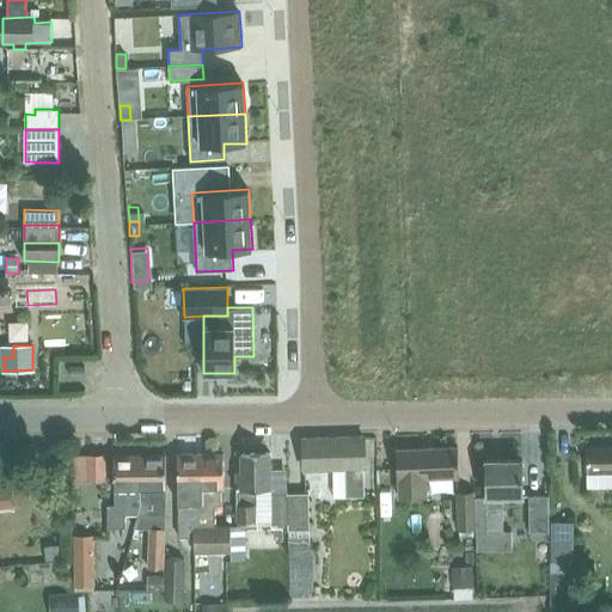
[(365,496),(365,478),(363,436),(304,439),(305,469),(334,467),(335,497),(365,496)]
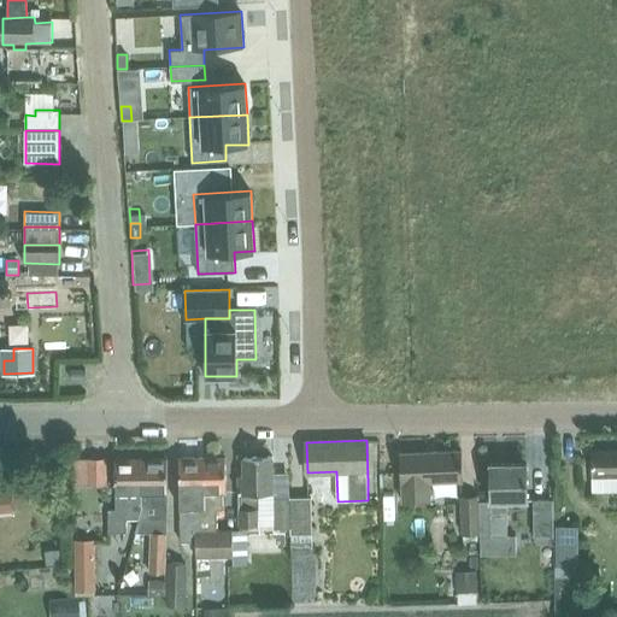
[(616,450),(592,451),(592,492),(616,491),(616,450)]
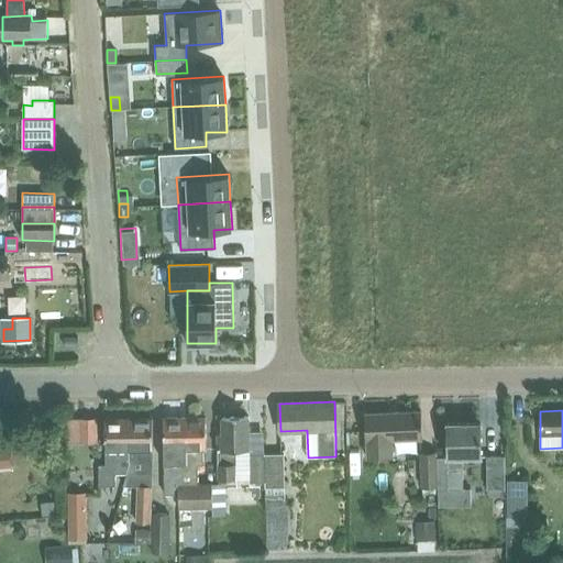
[(365,414),(365,435),(366,459),(394,457),(394,438),(422,437),(421,411),(365,414)]
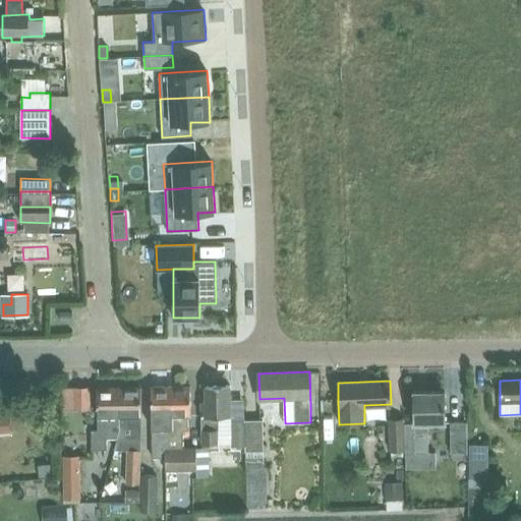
[(171,430),(165,447),(165,457),(166,470),(196,470),(196,449),(196,448),(183,448),(183,430),(188,430),(188,415),(190,415),(190,386),(172,387),(173,430),(171,430)]
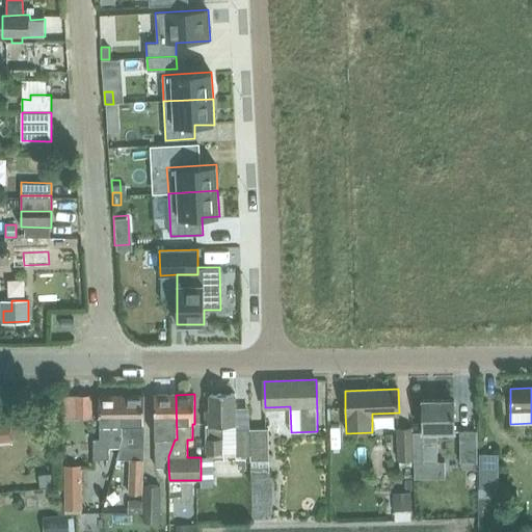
[(237,456),(250,456),(249,429),(236,429),(235,394),(210,394),(210,410),(206,410),(207,454),(237,453),(237,456)]
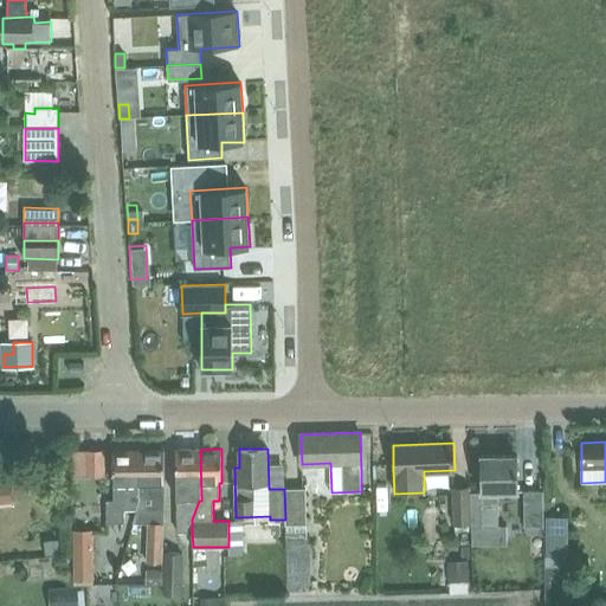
[(124,509),(136,509),(140,496),(139,450),(114,450),(114,500),(107,500),(107,523),(124,522),(124,509)]
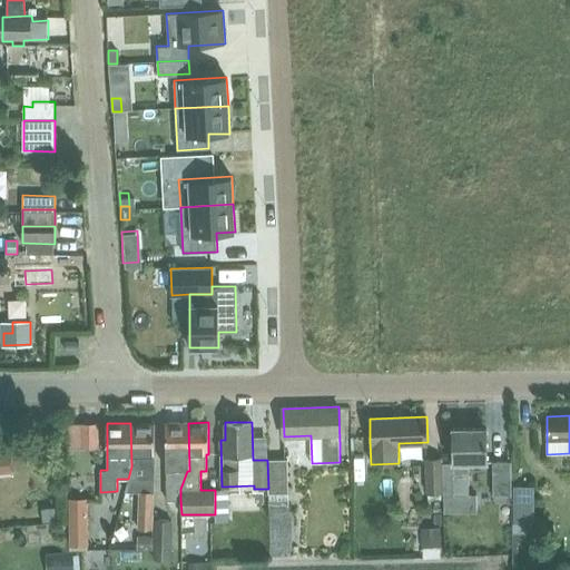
[(155,423),(130,423),(131,467),(128,479),(155,479),(155,464),(155,423)]
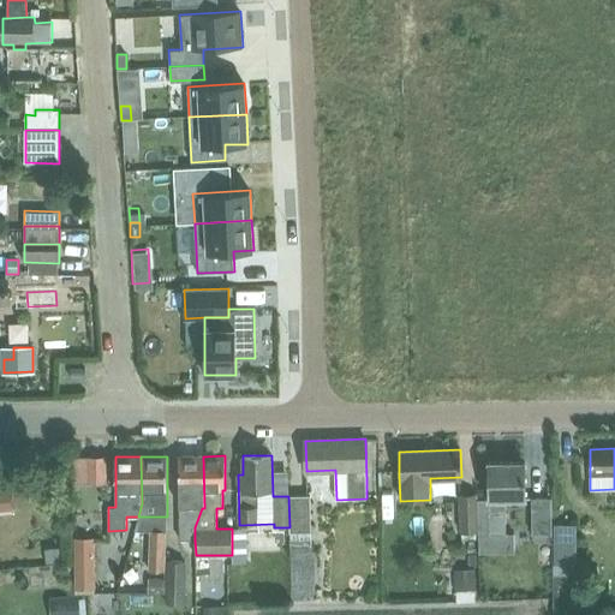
[(203,457),(178,457),(179,539),(195,539),(195,527),(202,508),(204,508),(203,457)]
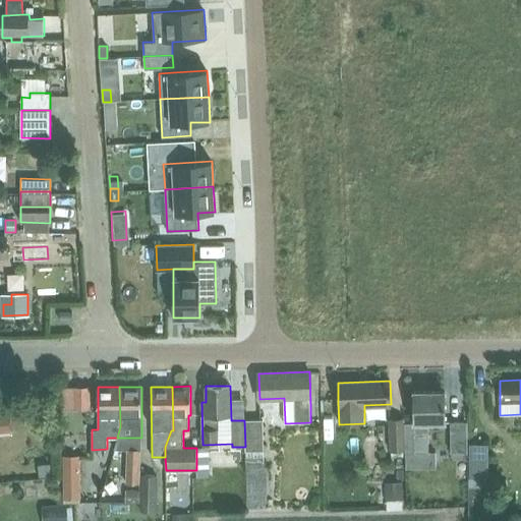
[(75,408),(90,408),(90,388),(75,388),(75,408)]
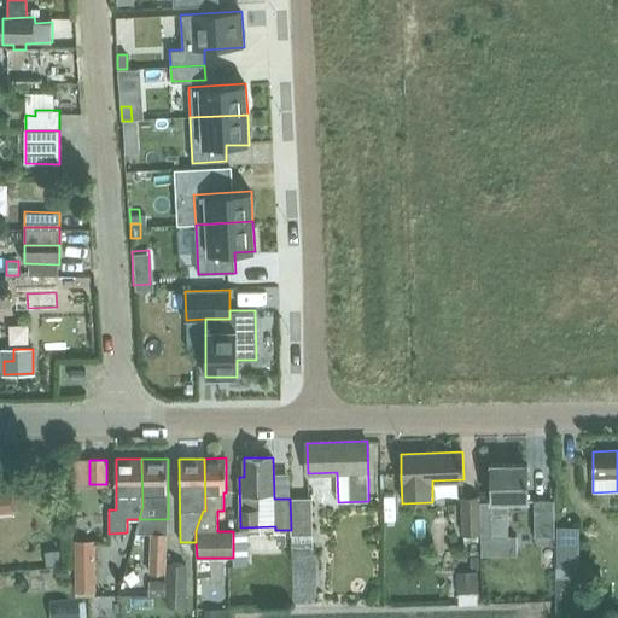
[(491,465),(491,516),(493,536),(511,535),(511,501),(528,501),(528,465),(491,465)]
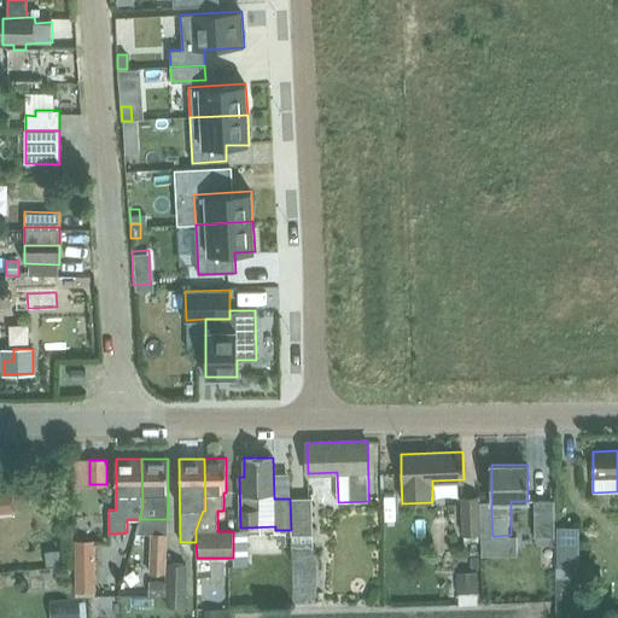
[(34,496),(9,499),(11,518),(36,516),(34,496)]
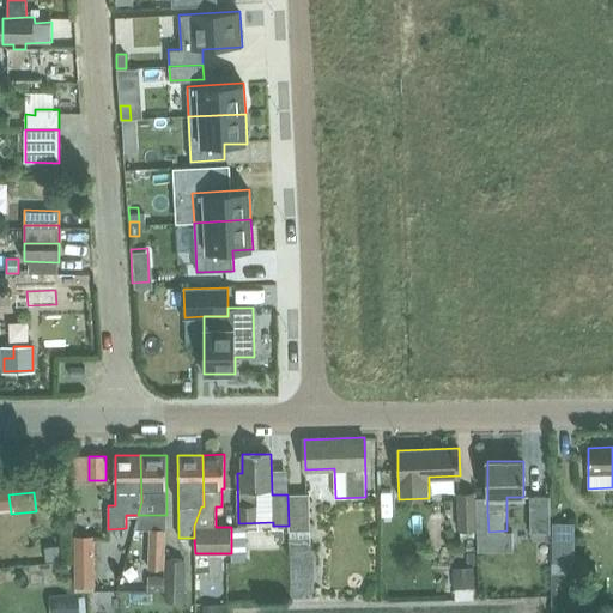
[(287,495),(289,526),(290,530),(310,530),(309,493),(287,495)]
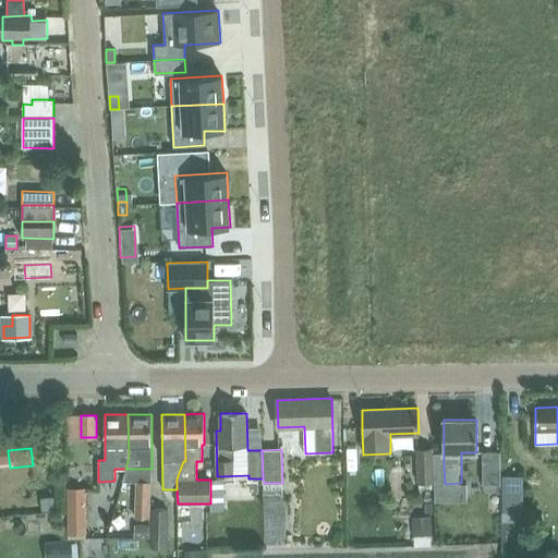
[(417,450),(419,484),(433,483),(432,449),(417,450)]
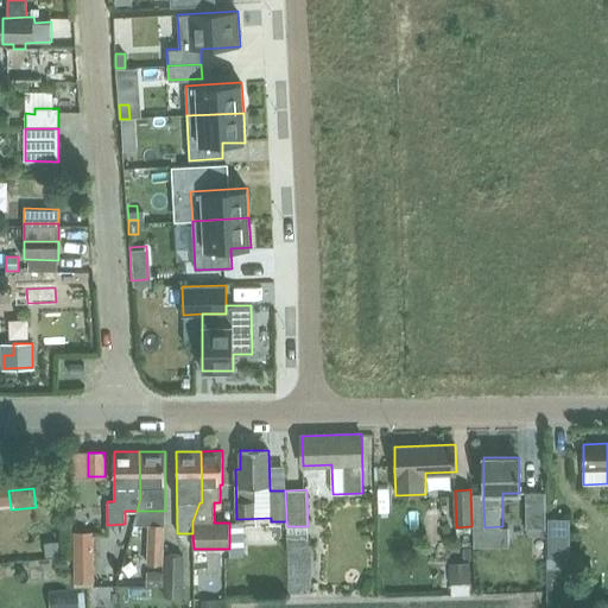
[(525,492),(526,527),(545,527),(544,492),(525,492)]
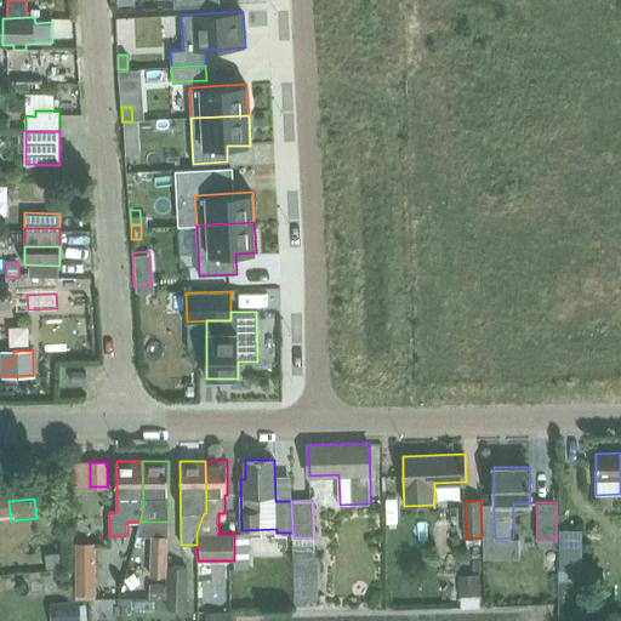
[(249,534),(234,535),(234,560),(250,560),(249,534)]
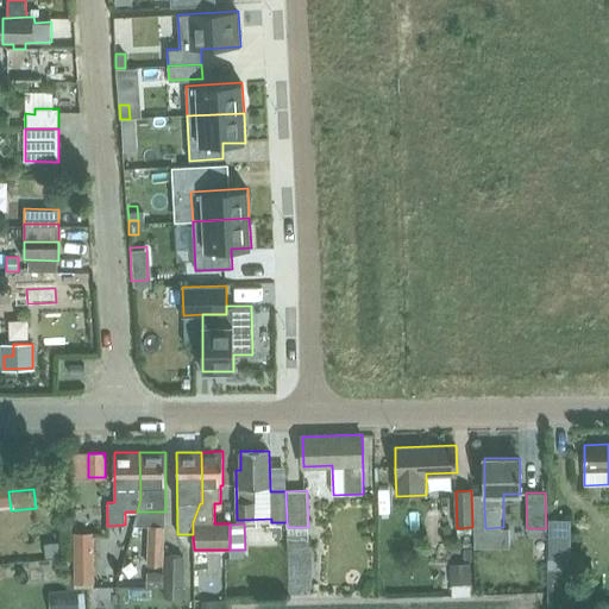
[(163,565),(164,526),(149,526),(148,565),(163,565)]
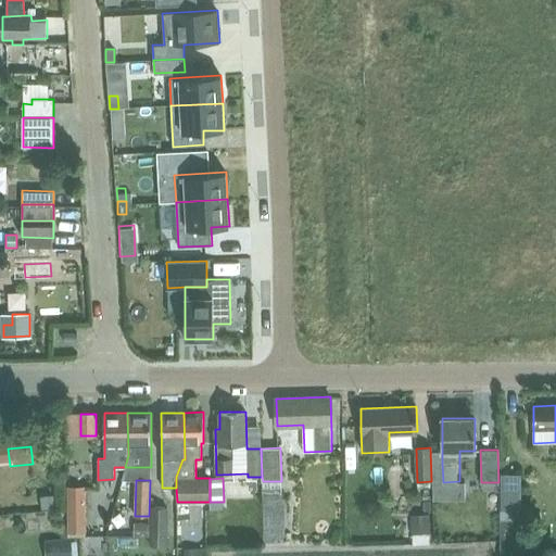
[(67,488),(68,531),(86,531),(85,488),(67,488)]
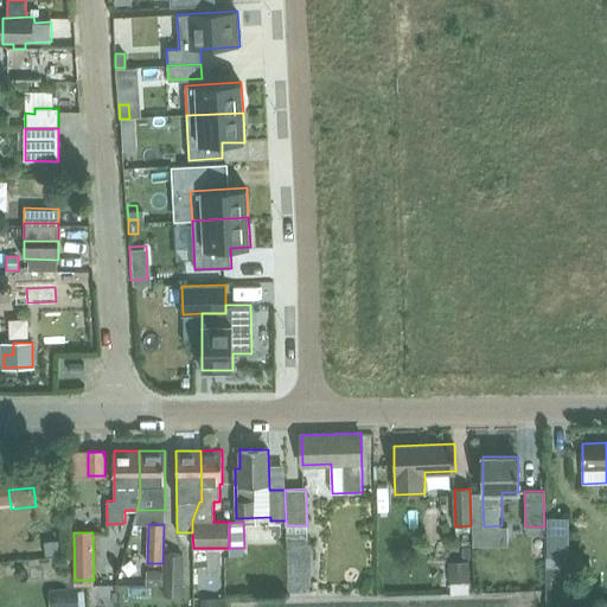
[(567,542),(547,542),(547,556),(567,556),(567,542)]
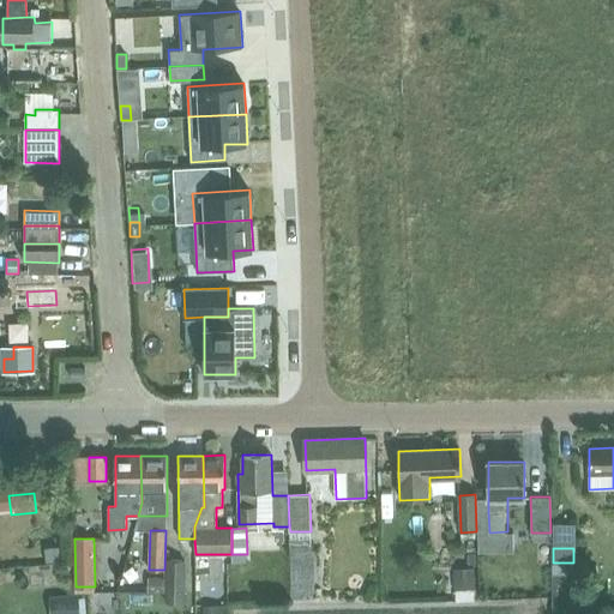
[(166,581),(164,591),(164,603),(185,603),(186,560),(167,560),(166,581)]
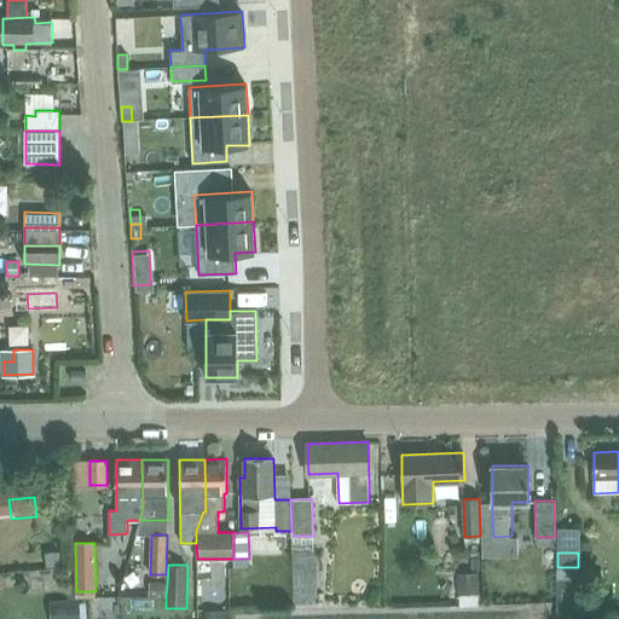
[(479,591),(478,572),(458,573),(458,591),(479,591)]
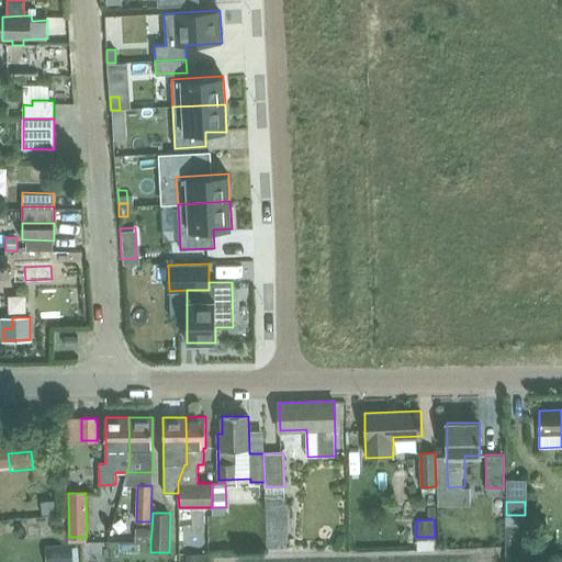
[(150,542),(150,528),(135,528),(135,542),(150,542)]
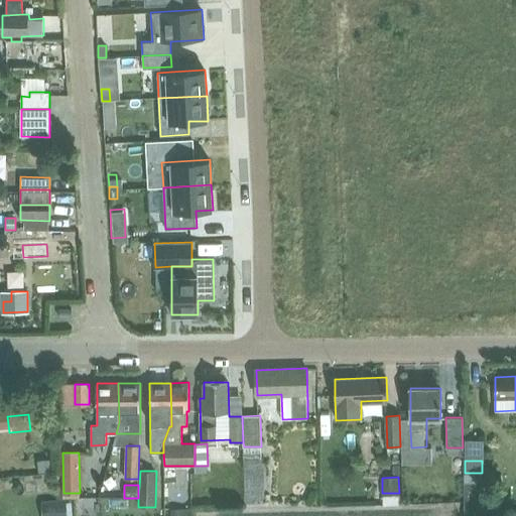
[(74,515),(93,515),(93,496),(73,497),(74,515)]
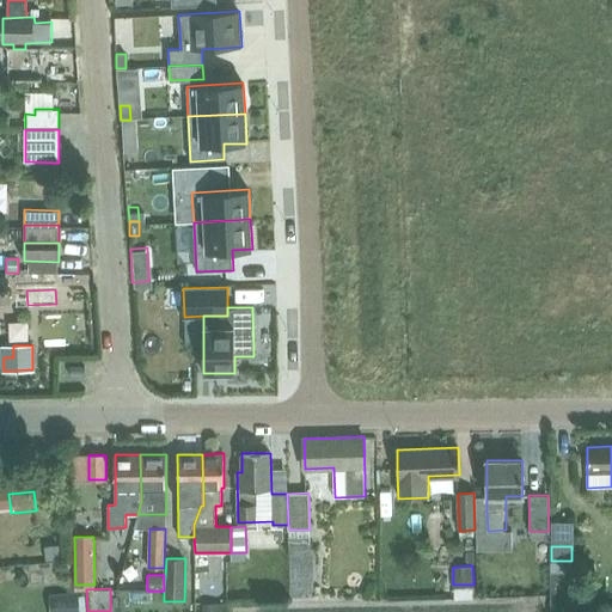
[(78,592),(63,593),(65,611),(79,611),(79,595),(78,592)]
